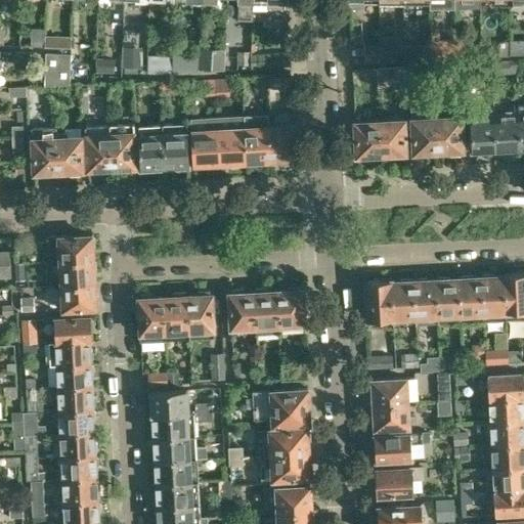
[(113,0),(113,4),(111,4),(110,22),(124,23),(125,0),(113,0)]
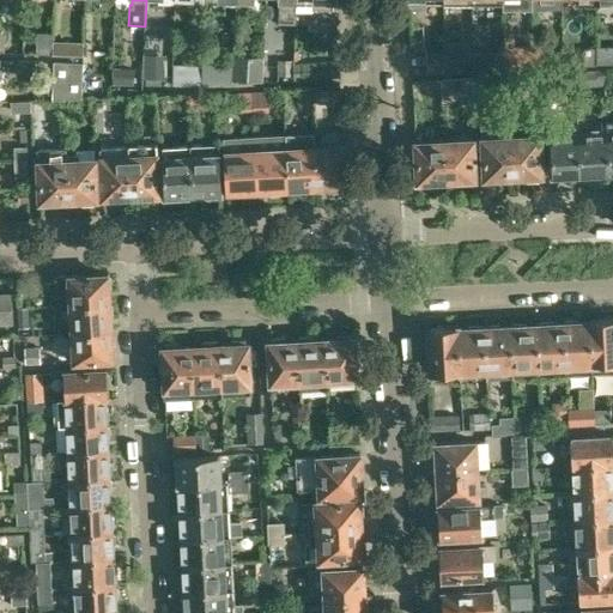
[(279,0),(278,22),(296,23),(296,0),(279,0)]
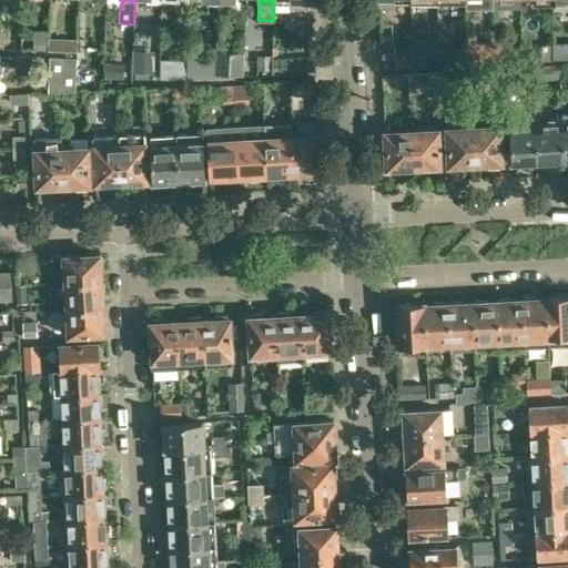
[(285,0),(291,0),(290,20),(312,20),(311,0),(285,0)]
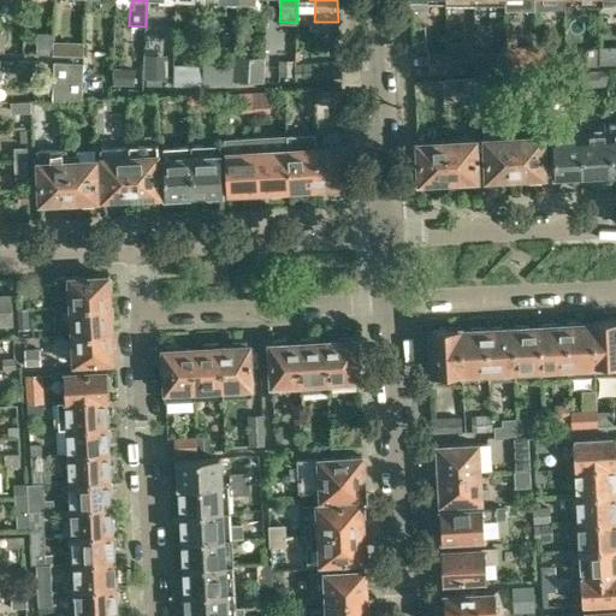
[(446,4),(445,0),(409,0),(409,10),(427,10),(427,4),(446,4)]
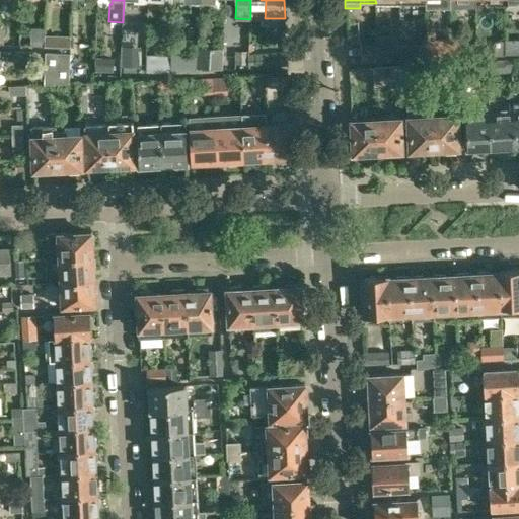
[(31,27),(30,45),(45,46),(46,25),(45,25),(45,28),(31,27)]
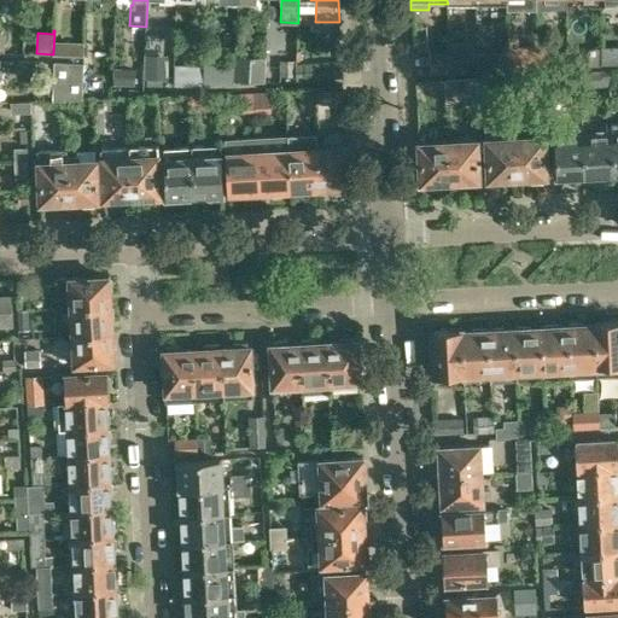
[(83,44),(66,44),(66,56),(82,57),(83,44)]
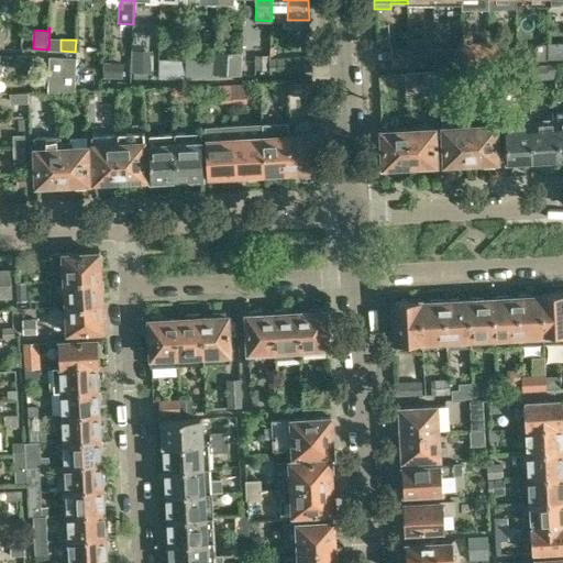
[(499,40),(489,41),(489,62),(500,62),(499,40)]
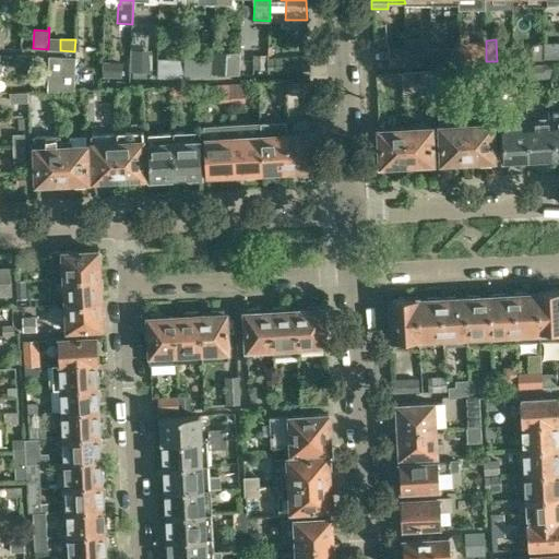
[(466,63),(478,62),(486,61),(486,40),(464,43),(466,63)]
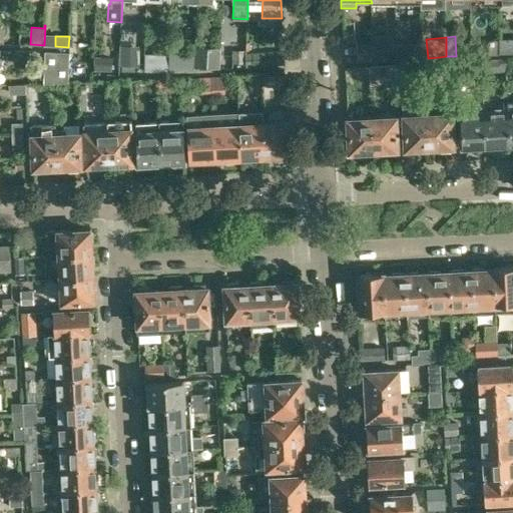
[(372,59),(386,59),(385,39),(371,40),(372,59)]
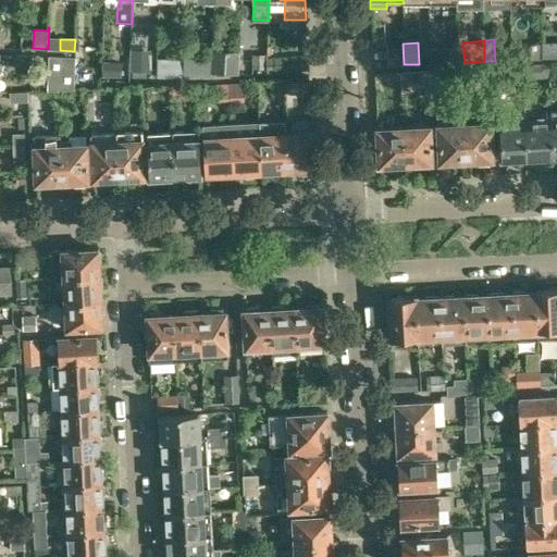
[(542,59),(542,42),(531,44),(531,59),(542,59)]
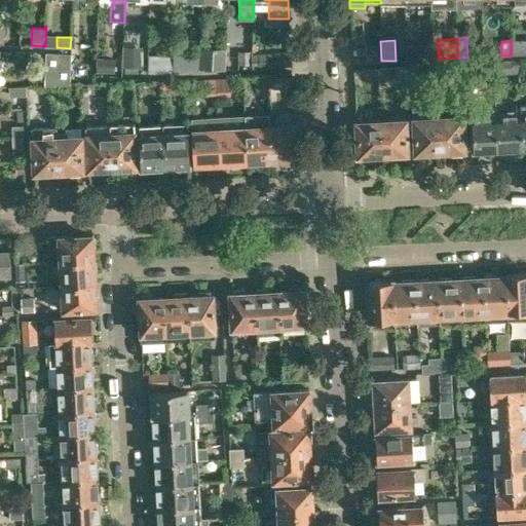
[(522,40),(512,40),(512,55),(522,54),(522,40)]
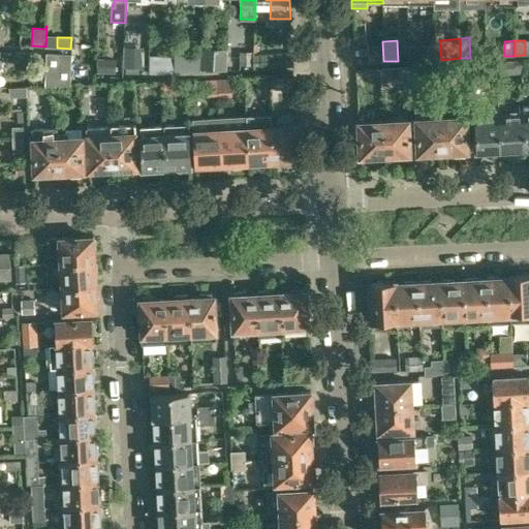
[(368,62),(383,61),(382,41),(367,41),(368,62)]
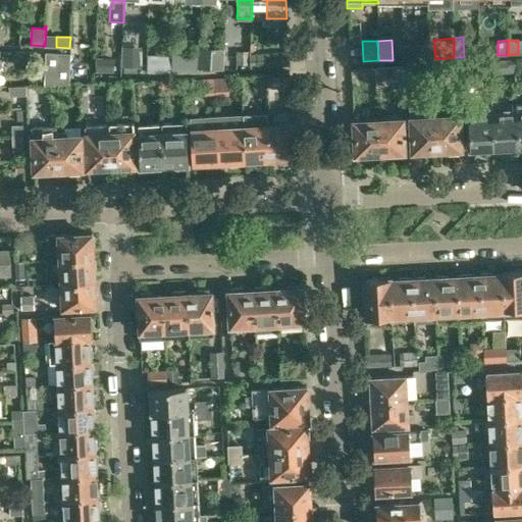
[(404,59),(413,59),(413,44),(404,44),(404,59)]
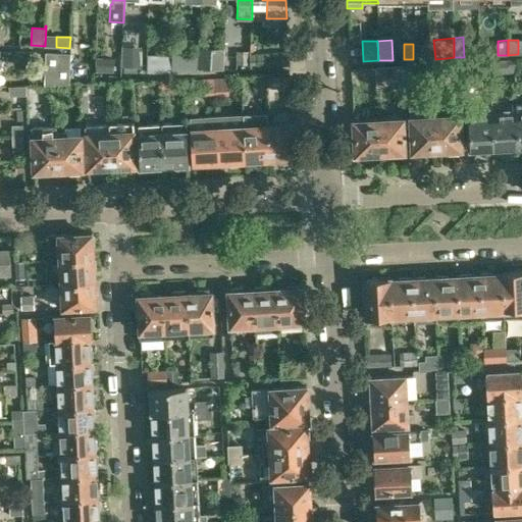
[(199,49),(200,56),(200,69),(224,68),(225,57),(223,57),(222,48),(199,49)]
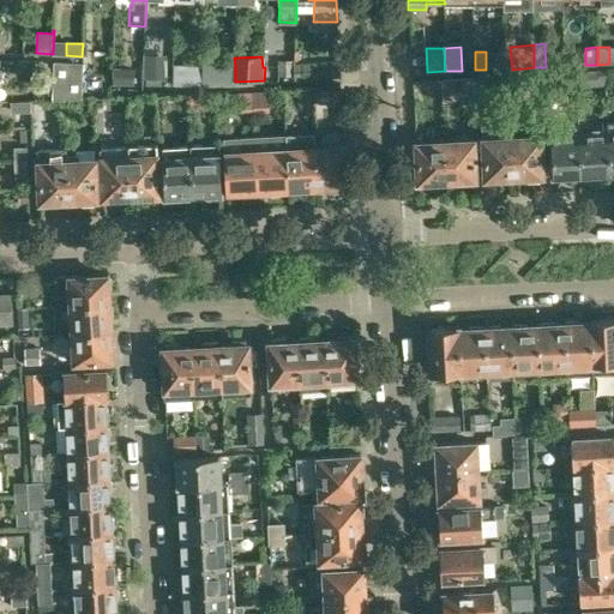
[(31,71),(31,60),(14,59),(14,70),(31,71)]
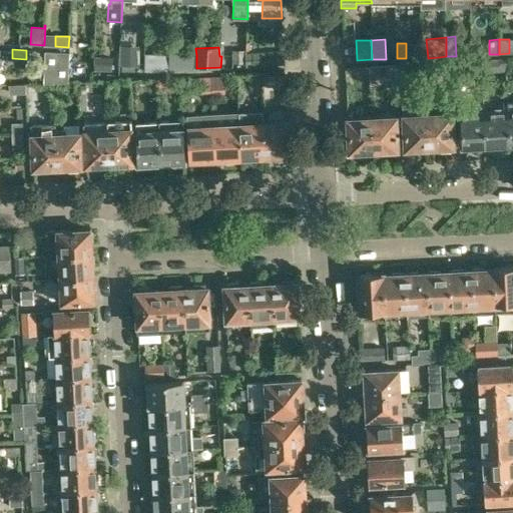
[(221,56),(220,67),(232,67),(232,63),(245,63),(245,52),(245,49),(232,49),(232,55),(221,56)]
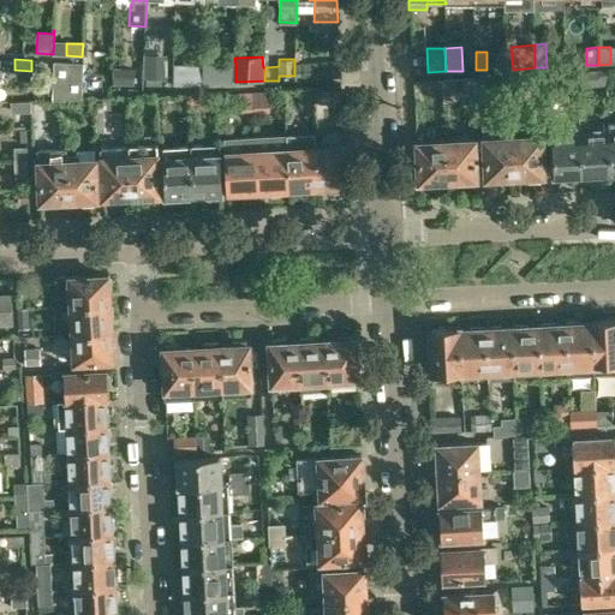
[(294,63),(294,76),(296,79),(333,77),(332,60),(294,63)]
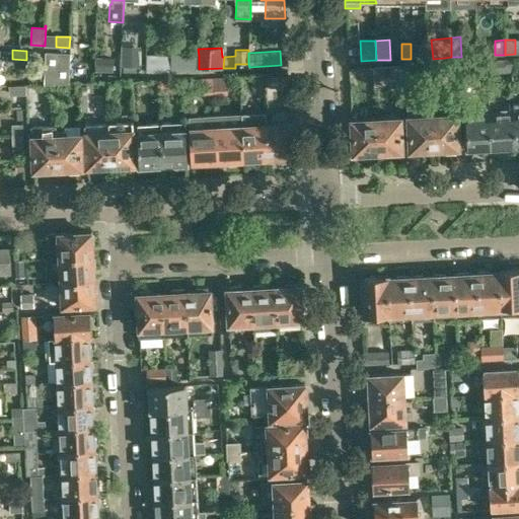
[(45,84),(69,82),(69,52),(46,52),(45,84)]
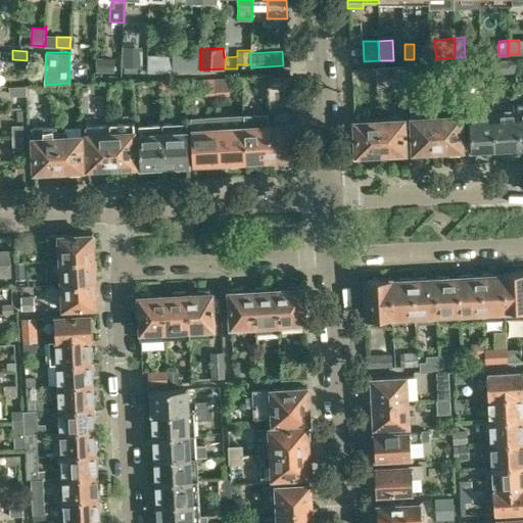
[(141,57),(123,57),(123,76),(141,76),(141,57)]
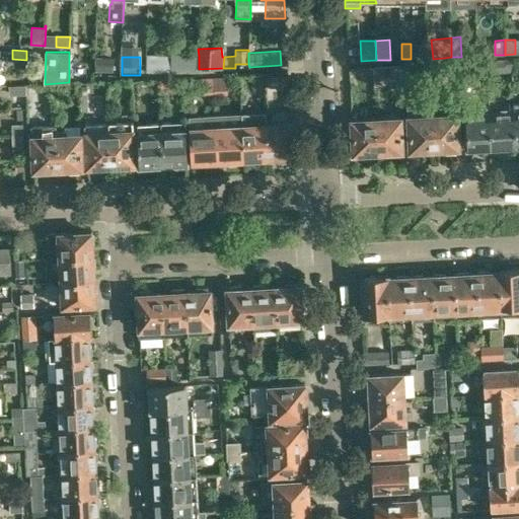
[(98,58),(97,71),(114,71),(114,58),(98,58)]
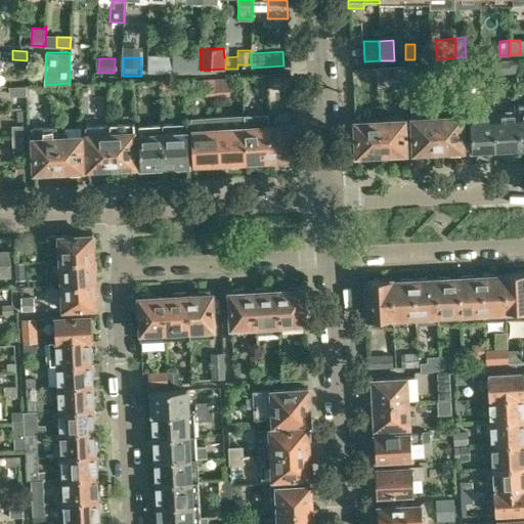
[(493,77),(492,62),(478,63),(479,78),(493,77)]
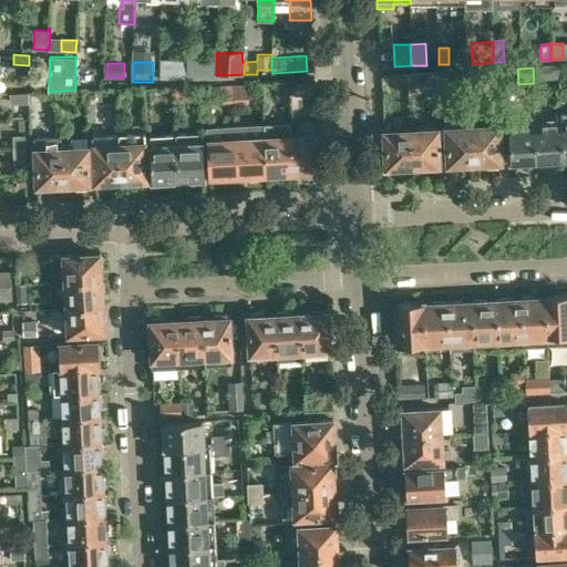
[(174,80),(186,79),(185,70),(174,70),(174,80)]
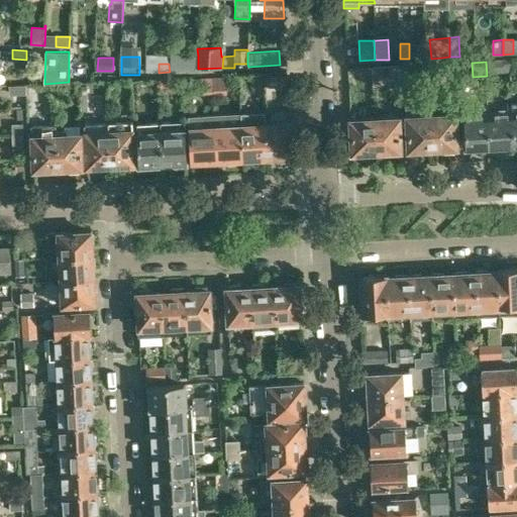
[(415,84),(414,65),(400,66),(401,79),(401,85),(415,84)]
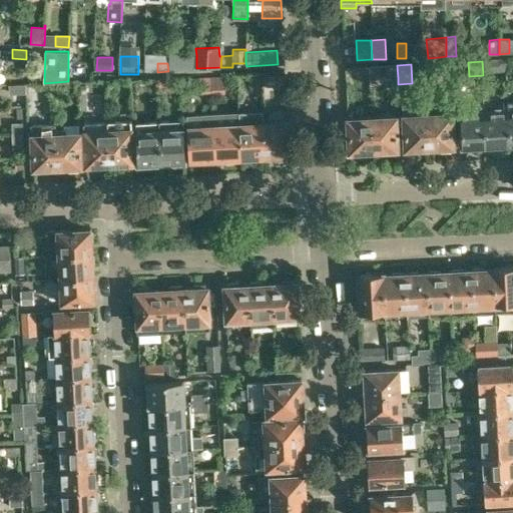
[(257,76),(284,75),(284,65),(257,66),(257,76)]
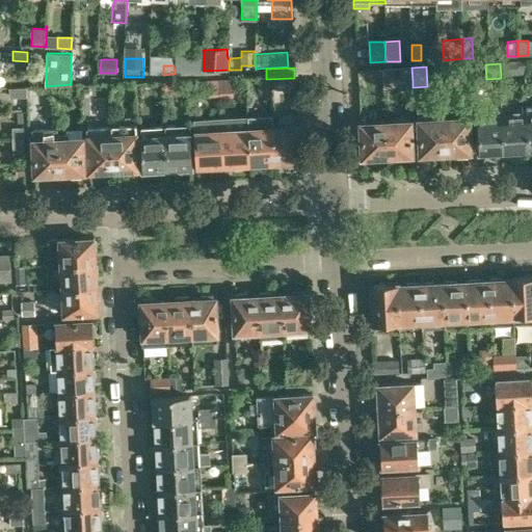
[(413,81),(411,68),(401,68),(402,82),(413,81)]
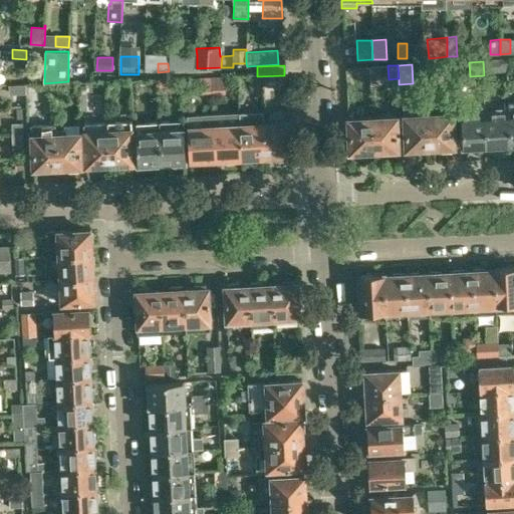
[(156,77),(157,91),(166,90),(165,76),(156,77)]
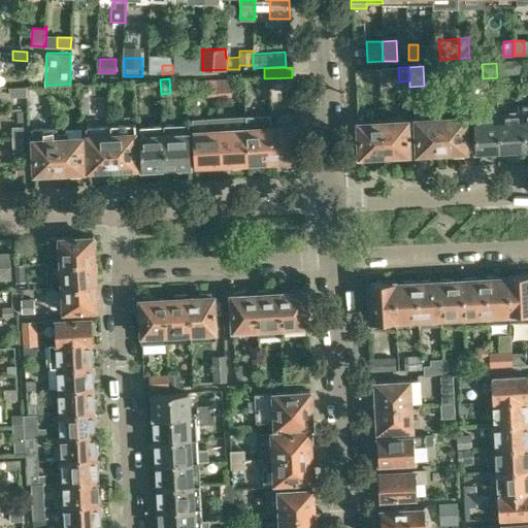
[(230,78),(218,79),(218,95),(231,95),(230,78)]
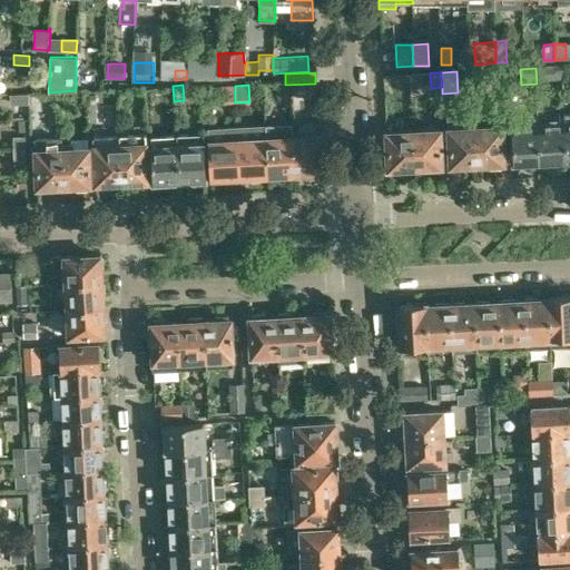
[(235,102),(235,86),(222,86),(222,104),(235,102)]
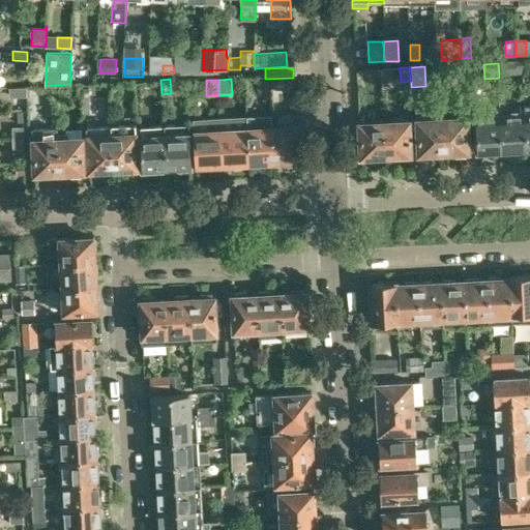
[(9,88),(9,96),(27,95),(26,87),(9,88)]
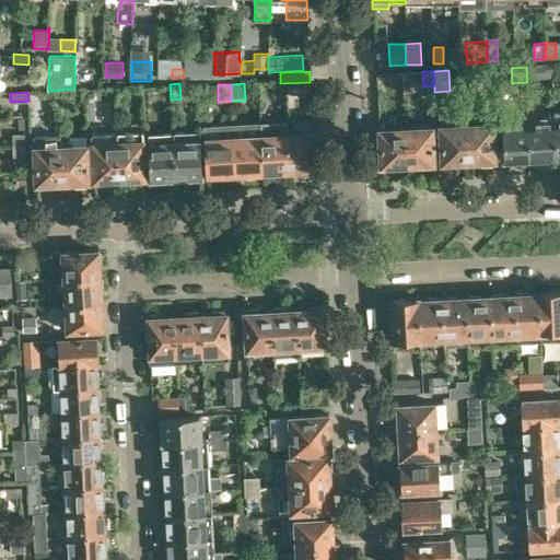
[(102,97),(102,113),(125,114),(126,98),(102,97)]
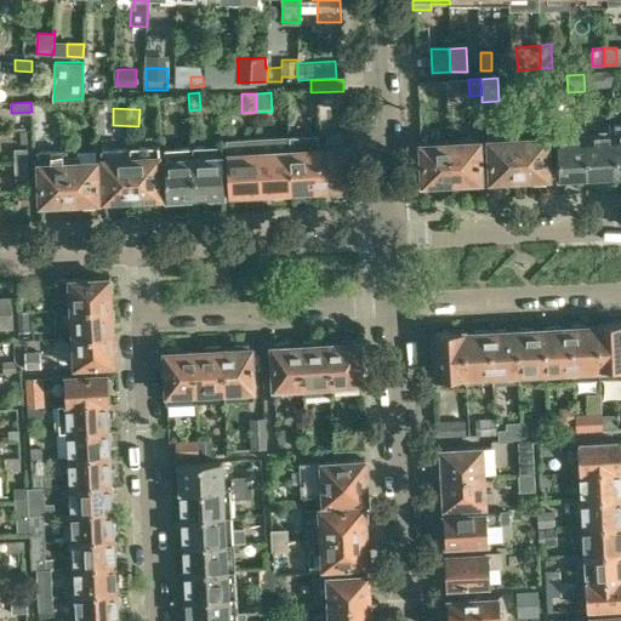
[(507,180),(519,178),(518,138),(507,140),(507,121),(488,123),(489,141),(491,183),(507,182),(507,180)]
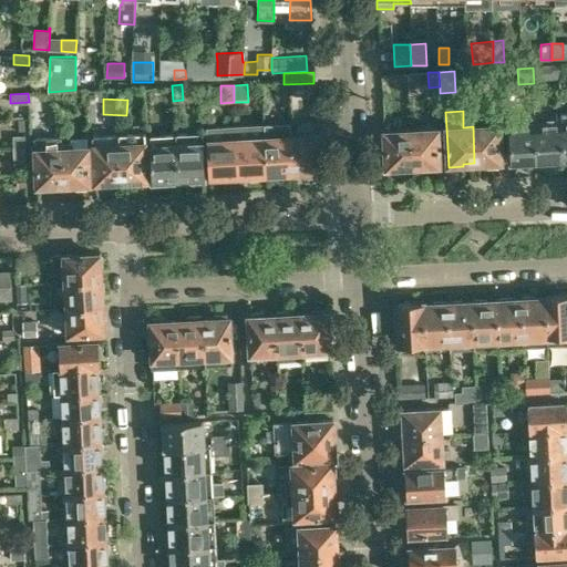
[(481,126),(473,126),(474,163),(485,163),(485,165),(501,165),(498,126),(497,115),(481,115),(481,126)]
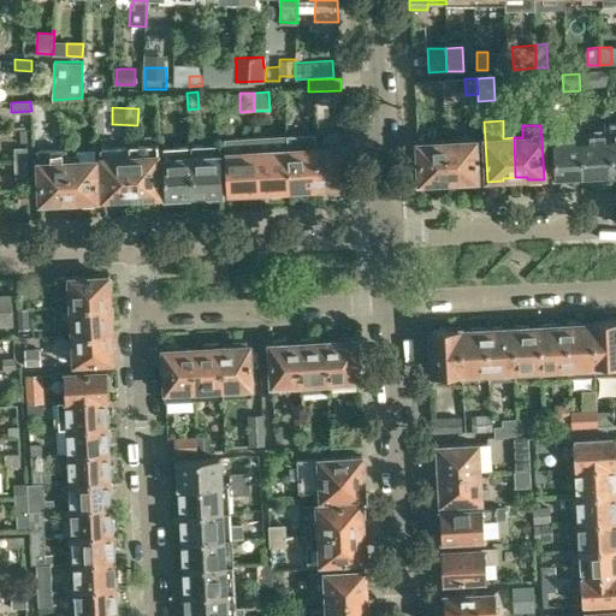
[(285,135),(286,149),(289,191),(306,190),(306,187),(318,187),(315,147),(317,147),(315,132),(285,135)]
